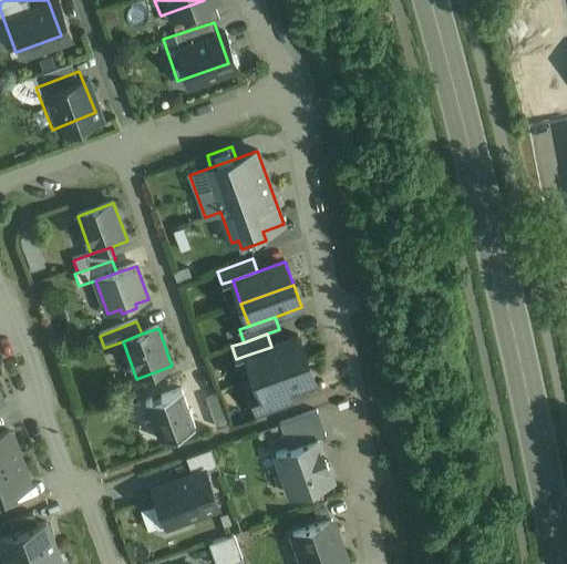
[(271,347),(245,356),(253,378),(305,359),(297,337),(271,347)]
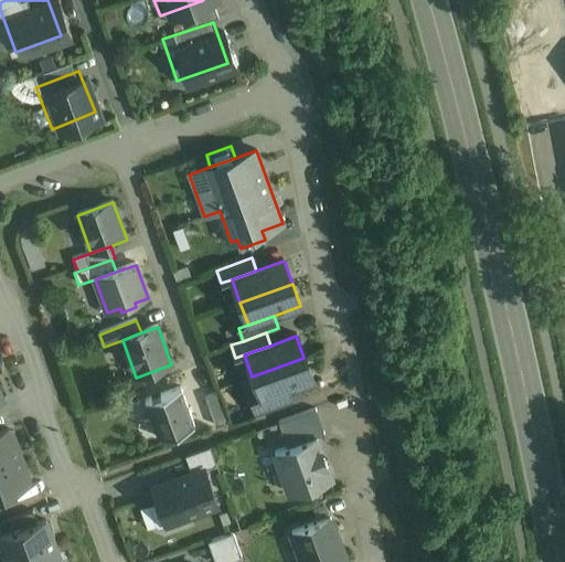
[(304,358),(252,377),(260,400),(287,391),(312,382),(304,358)]
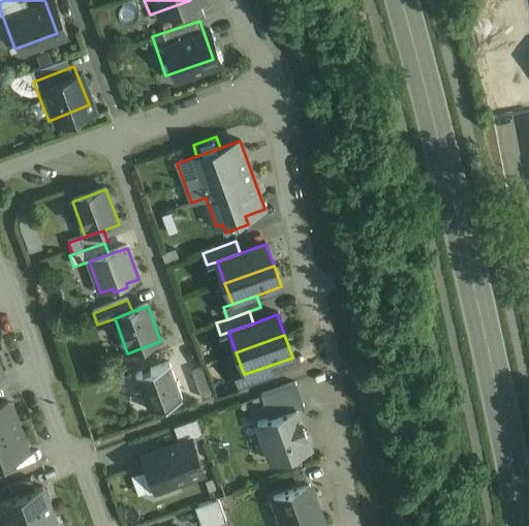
[(168,366),(136,377),(150,411),(181,399),(168,366)]
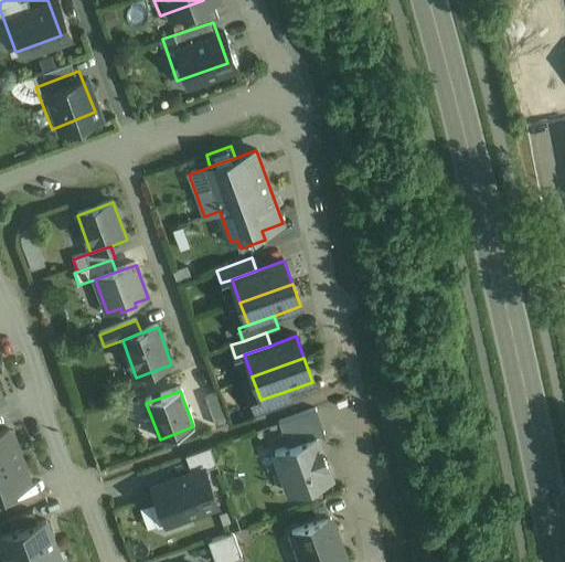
[(260,400),(251,403),(255,415),(291,403),(287,391),(260,400)]
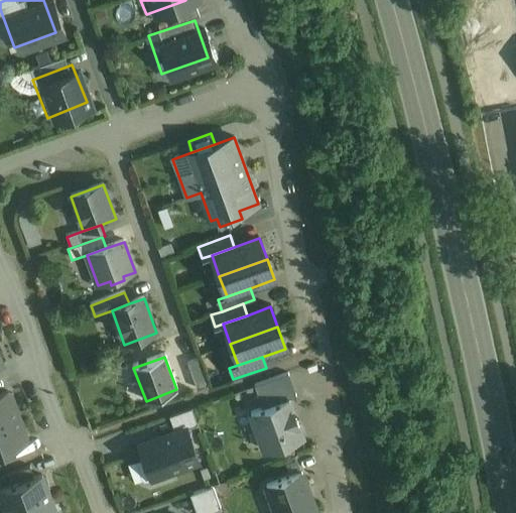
[(209,386),(199,360),(187,364),(198,390),(209,386)]
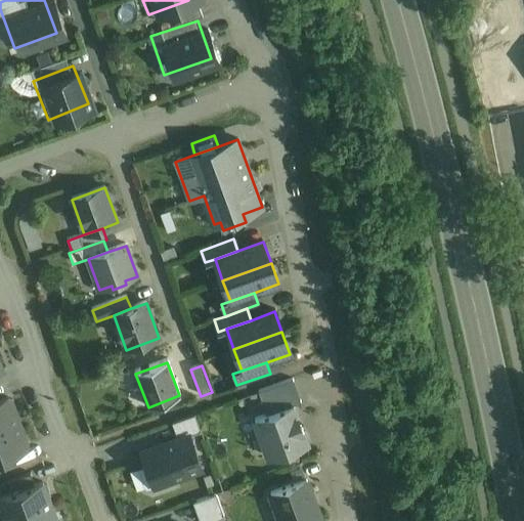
[(259,393),(267,416),(294,406),(301,404),(292,381),(259,393)]
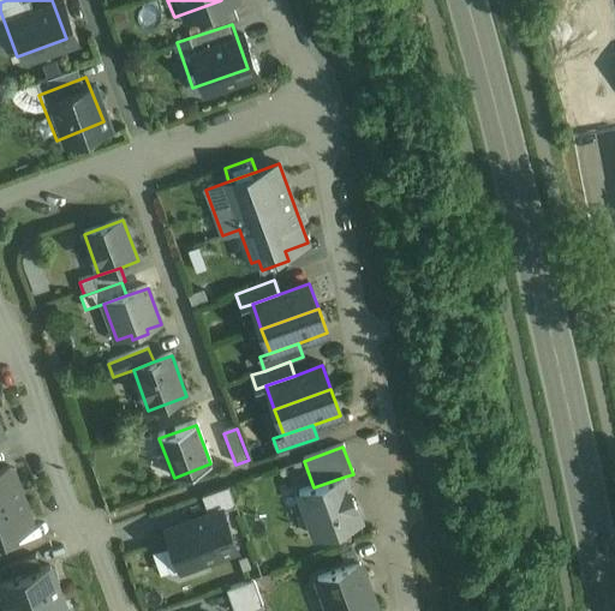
[(0,471),(0,504),(22,497),(17,483),(18,480),(15,471),(9,468),(0,471)]
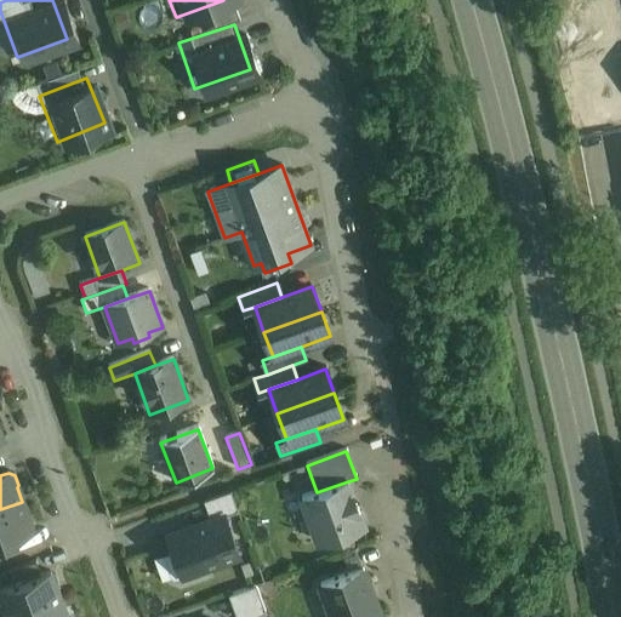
[(317,492),(302,498),(319,544),(364,527),(348,481),(317,492)]
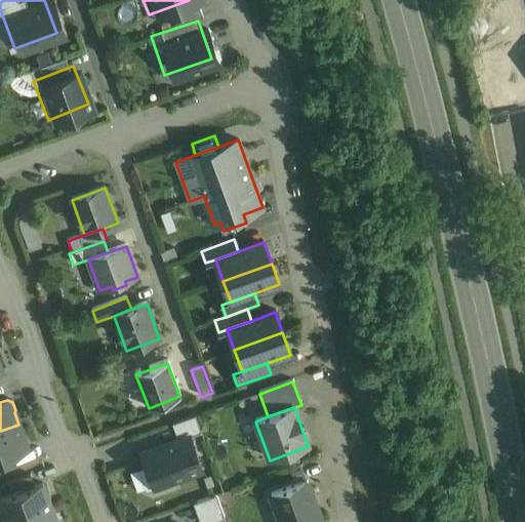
[(173,425),(178,440),(190,436),(190,438),(201,434),(196,416),(173,425)]
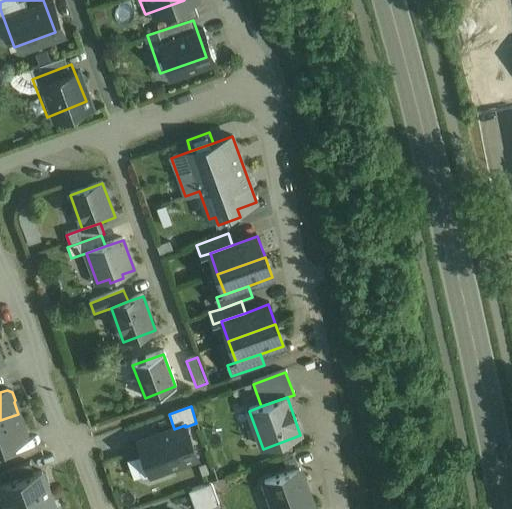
[(18,414),(0,420),(0,447),(1,447),(25,439),(27,434),(24,426),(22,425),(18,414)]
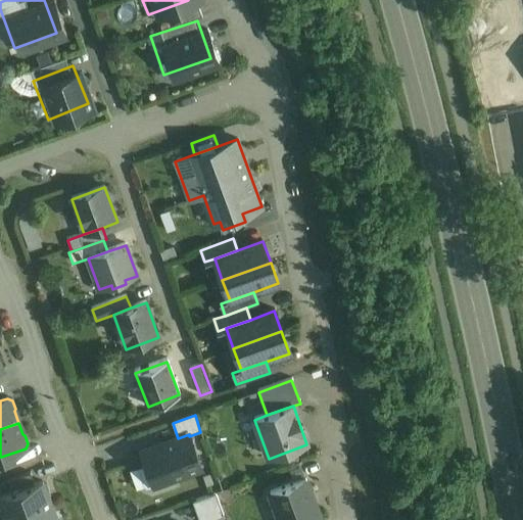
[(178,438),(142,452),(154,486),(201,470),(189,436),(189,434),(178,438)]
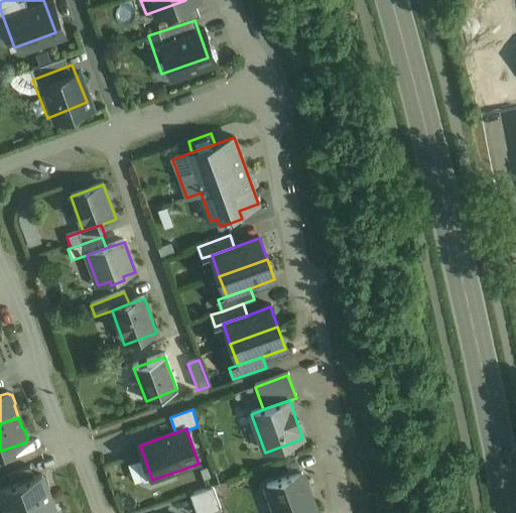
[(12,488),(35,480),(31,469),(8,477),(12,488)]
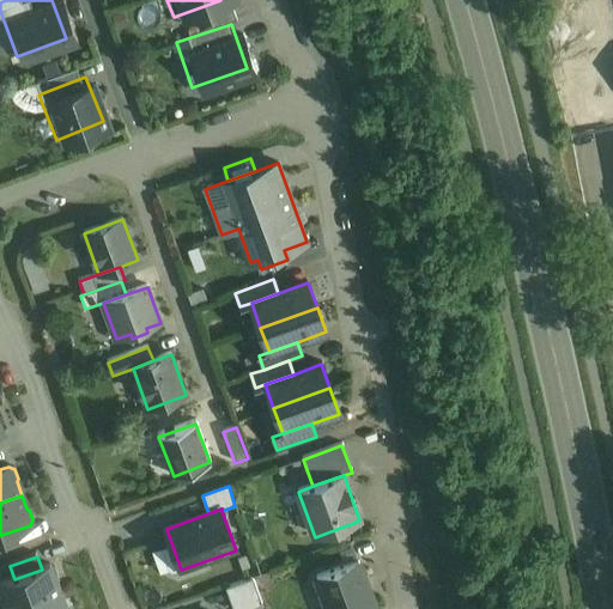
[(359,564),(317,579),(327,608),(375,608),(359,564)]
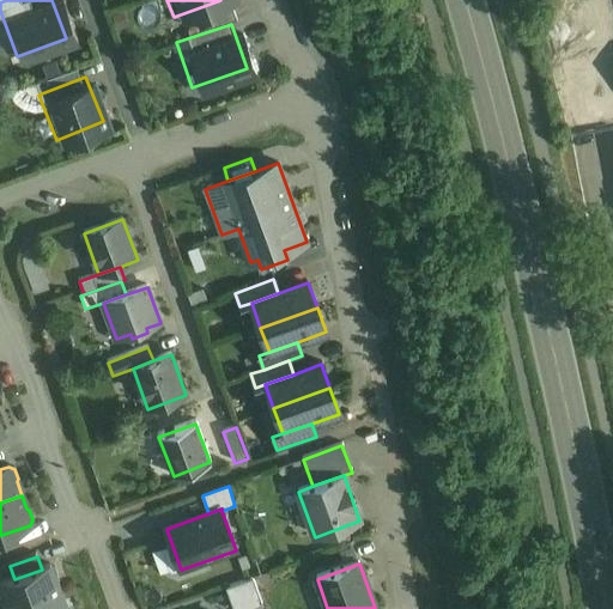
[(14,579),(0,584),(8,608),(30,608),(61,598),(49,566),(42,570),(14,579)]
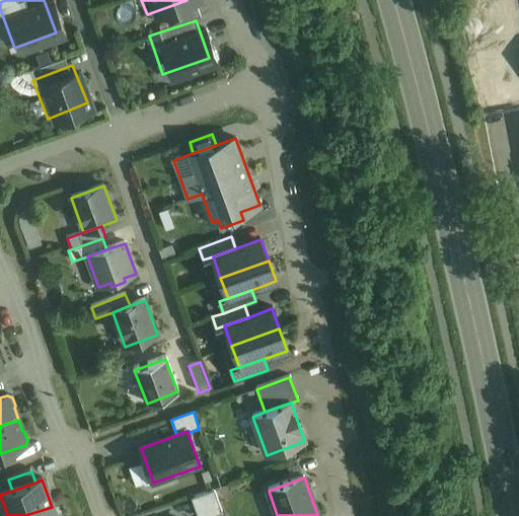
[(214,491),(192,500),(198,515),(218,515),(222,514),(214,491)]
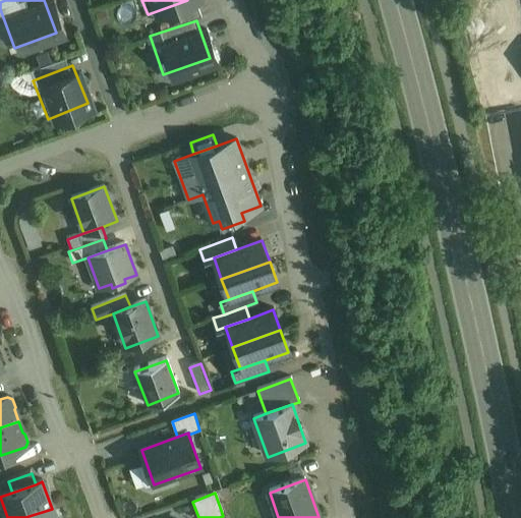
[(55,517),(52,509),(25,517),(55,517)]
